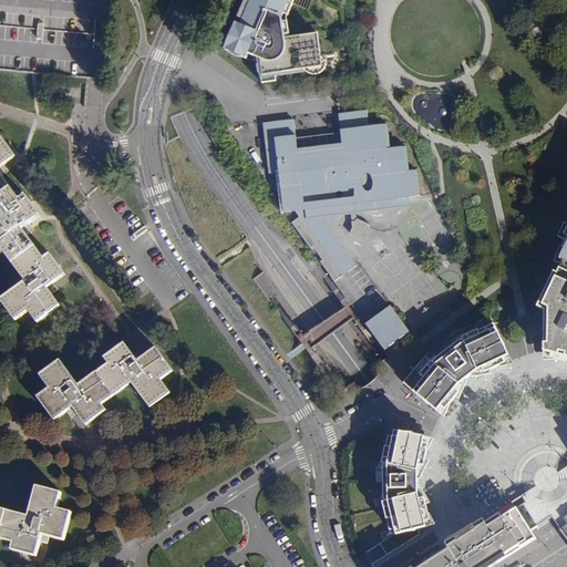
[(109,0),(0,0),(0,66),(33,70),(94,76),(102,78),(109,0)]
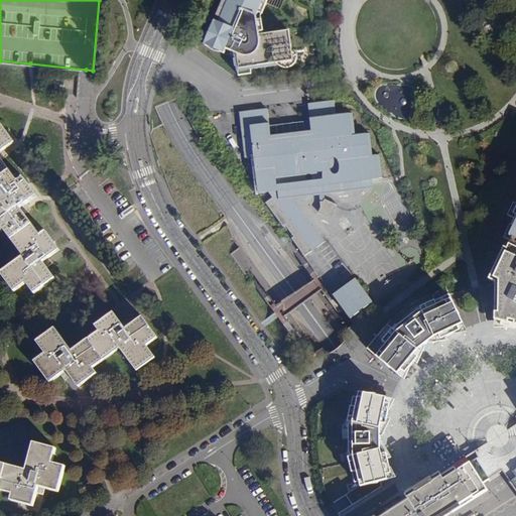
[(224,0),(218,16),(222,18),(219,24),(215,22),(212,29),(208,39),(205,45),(224,53),(226,49),(235,53),(238,72),(251,70),(276,67),(276,65),(293,61),(288,31),(262,35),(258,36),(256,21),(256,17),(257,12),(262,14),(267,0),(224,0)]
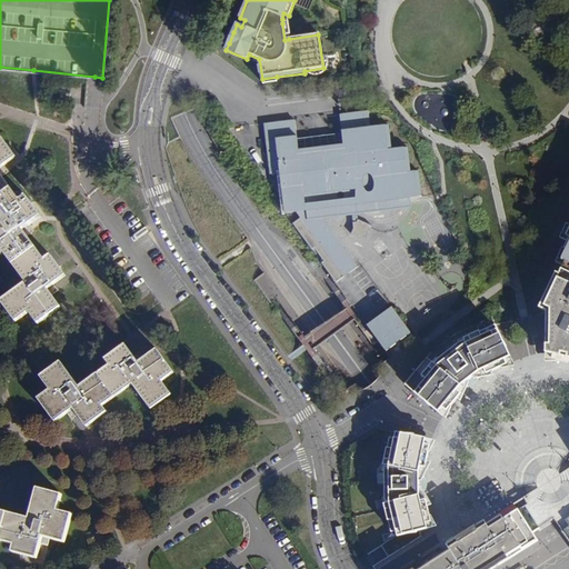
[(299,150),(295,120),(265,125),(271,175),(283,173),(285,177),(281,178),(286,212),(297,211),(301,217),(292,223),(312,250),(316,248),(325,260),(321,263),(336,283),(358,268),(343,248),(339,251),(309,209),(319,208),(318,196),(345,192),(346,199),(338,200),(340,216),(352,215),(352,216),(355,229),(351,235),(366,241),(372,227),(358,220),(357,211),(365,210),(366,215),(380,212),(379,208),(387,208),(388,200),(387,195),(399,193),(400,199),(423,197),(420,171),(411,172),(409,148),(392,149),(389,125),(371,128),(369,111),(340,115),(343,143),(299,150)]
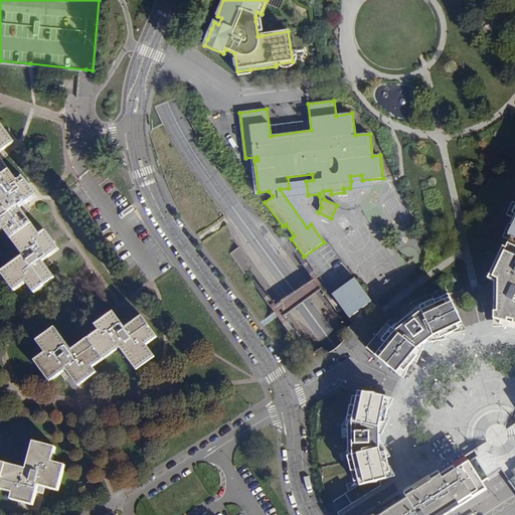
[(1,125),(0,125),(0,229),(2,228),(23,258),(0,274),(13,293),(26,284),(34,295),(55,280),(43,263),(59,250),(45,232),(40,236),(19,207),(36,195),(22,177),(17,181),(0,158),(0,152),(14,142),(1,125)]
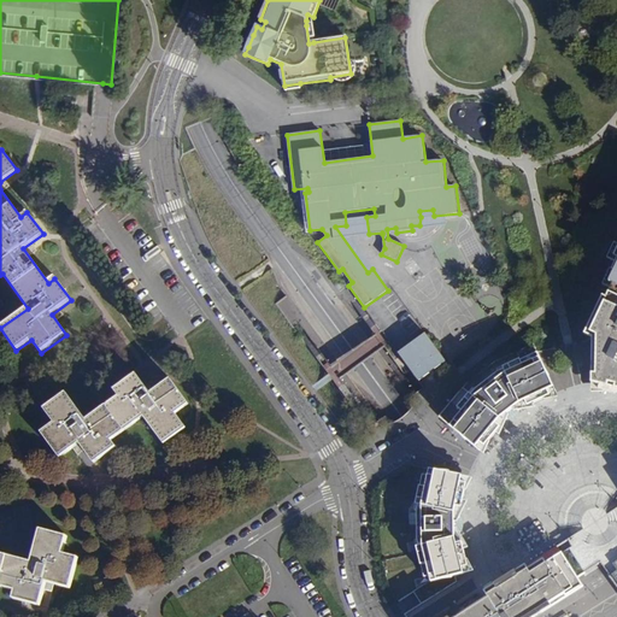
[(375,216),(374,209),(345,212),(346,225),(335,227),(368,272),(372,269),(351,239),(382,234),(382,233),(369,234),(366,217),(375,216)]
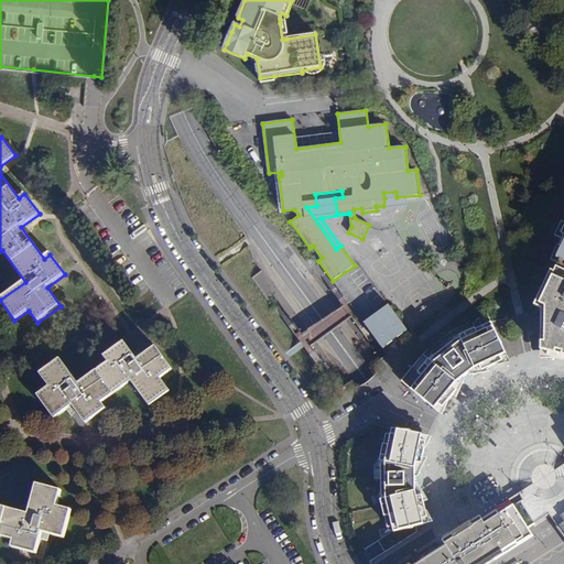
[(563,270),(556,268),(554,272),(551,271),(534,306),(541,310),(541,351),(548,353),(548,358),(563,360),(563,270)]
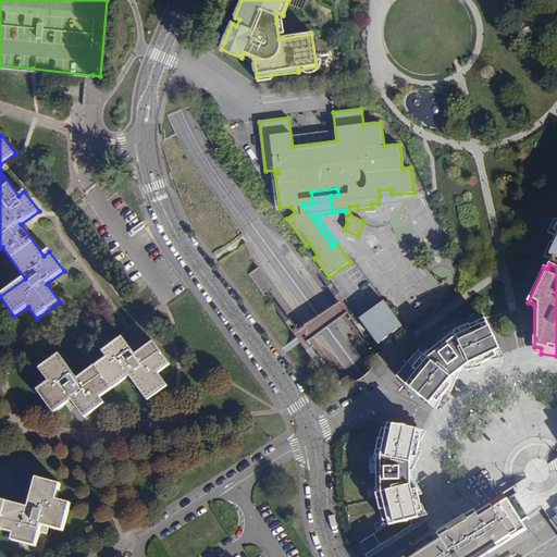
[(403,327),(384,301),(366,314),(360,319),(379,345),(384,341),(403,327)]
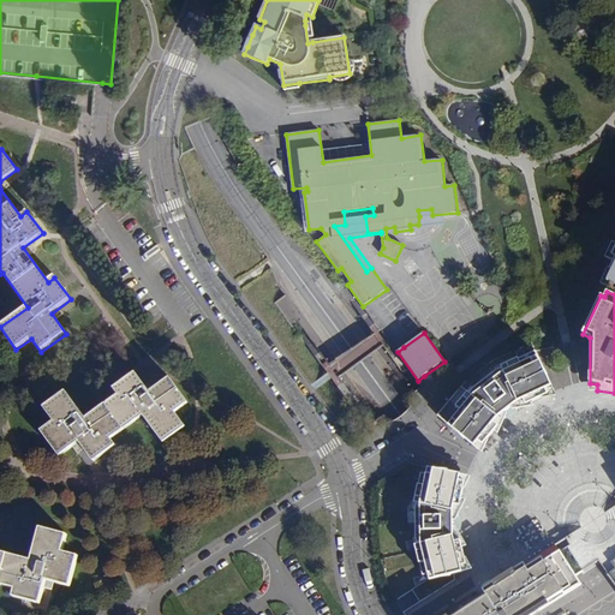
[(473,447),(475,446),(478,443),(483,447),(502,423),(506,421),(502,415),(513,406),(517,411),(519,408),(548,395),(545,389),(551,387),(537,357),(520,364),(518,359),(506,364),(508,370),(503,372),(502,369),(496,372),(473,389),(469,394),(461,388),(447,406),(436,416),(442,421),(473,447)]
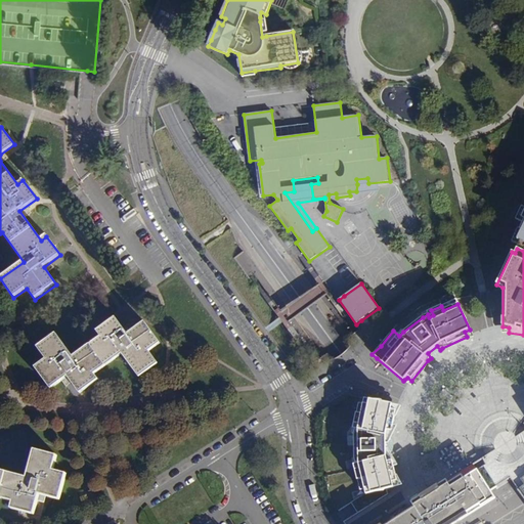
[(45,359),(34,367),(49,389),(67,377),(69,380),(79,393),(97,379),(93,374),(122,353),(139,377),(158,363),(148,351),(160,343),(144,321),(127,334),(115,317),(96,331),(100,336),(72,357),(54,334),(36,347),(45,359)]
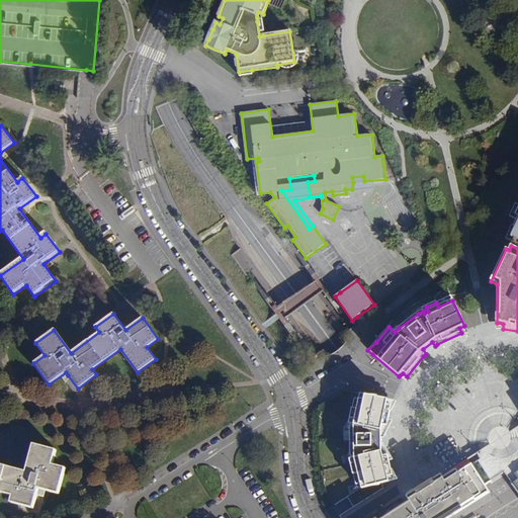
[(350,465),(355,485),(359,484),(361,489),(389,483),(386,477),(393,476),(385,446),(383,446),(383,435),(386,435),(386,432),(392,406),(386,404),(387,400),(359,394),(358,400),(354,399),(350,419),(354,420),(353,425),(351,425),(350,431),(348,453),(350,459),(353,459),(355,464),(350,465)]
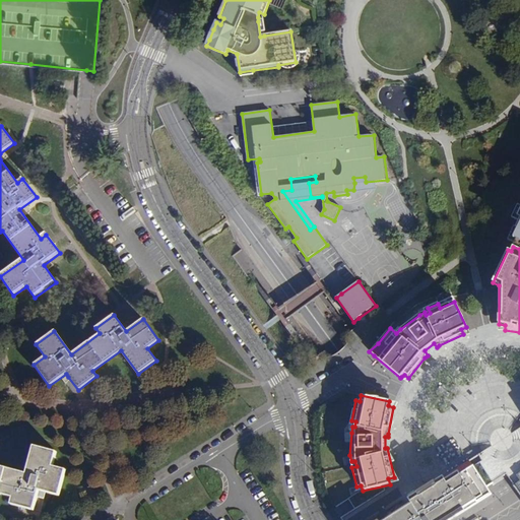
[(492,447),(484,451),(485,454),(486,456),(490,458),(493,460),(496,461),(500,462),(504,461),(508,460),(514,458),(516,456),(519,454),(519,451),(519,431),(519,430),(512,434),(510,430),(508,429),(504,428),(500,429),(496,430),(493,433),(491,435),(490,438),(490,442),(492,447)]
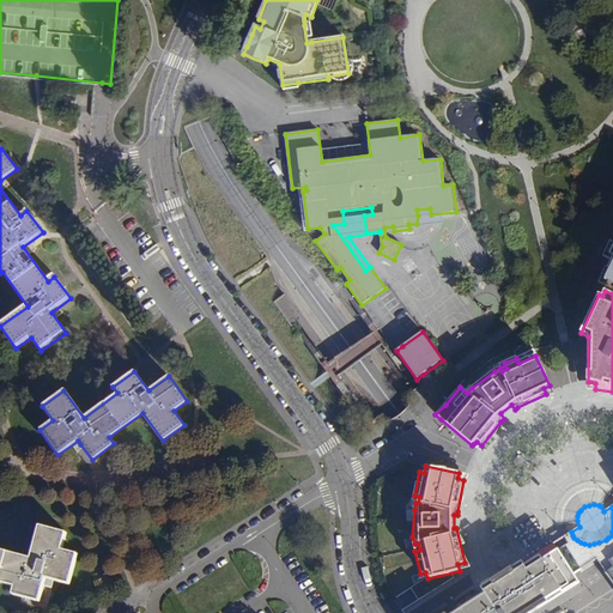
[(0,584),(14,589),(12,596),(37,604),(42,589),(44,581),(53,583),(68,588),(77,558),(61,553),(66,536),(40,528),(30,562),(0,552),(0,584)]
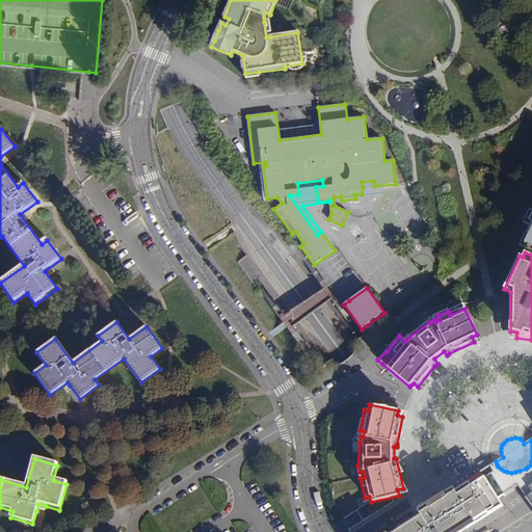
[(481,475),(479,476),(499,507),(501,506),(497,499),(503,495),(490,474),(483,479),(481,475)]
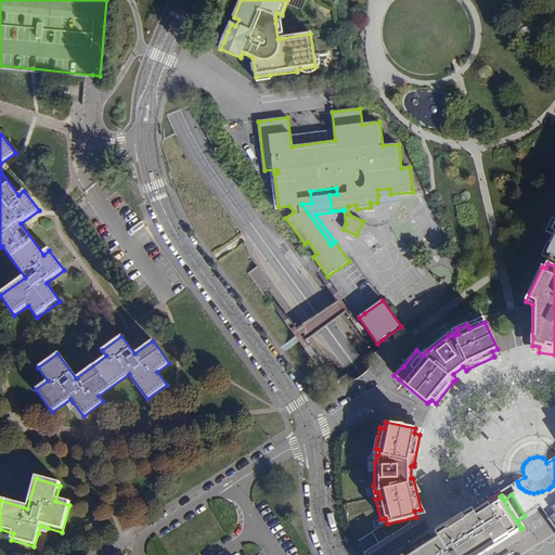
[(467,504),(433,528),(435,532),(429,536),(430,538),(420,545),(417,543),(407,551),(408,553),(403,554),(401,554),(399,552),(394,554),(478,554),(520,529),(500,497),(488,505),(485,500),(470,508),(467,504)]
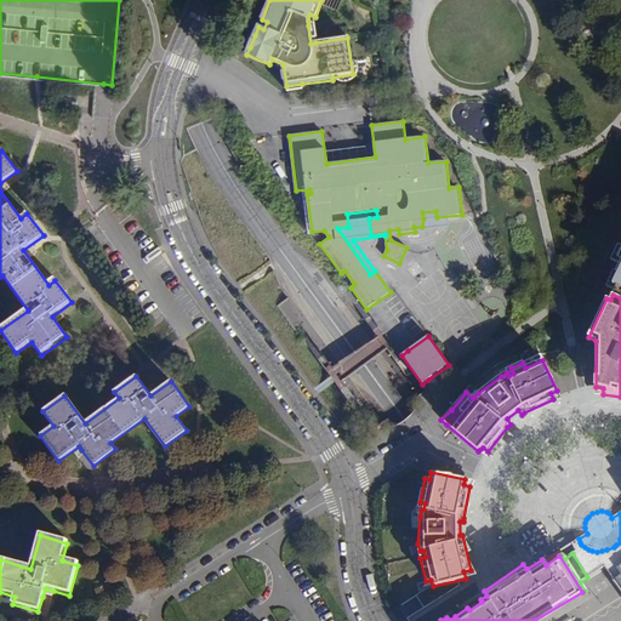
[(51,599),(53,591),(45,588),(43,597),(47,598),(51,599)]
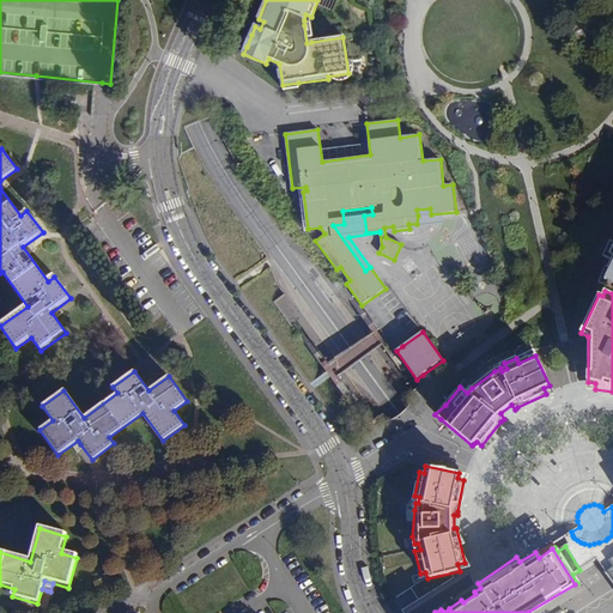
[(475,594),(474,592),(461,600),(463,602),(475,594)]
